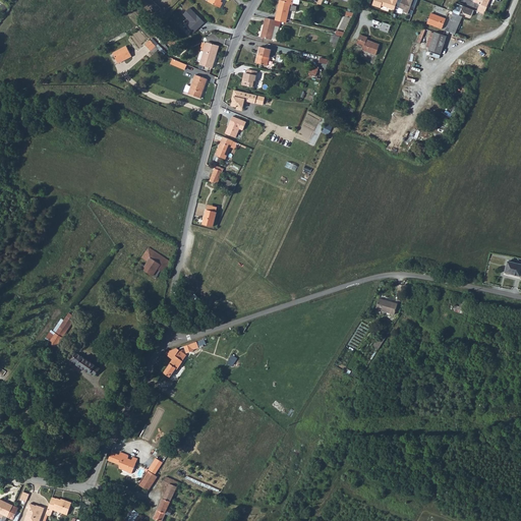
[(145,0),(140,3),(153,15),(158,10),(148,0),(145,0)]
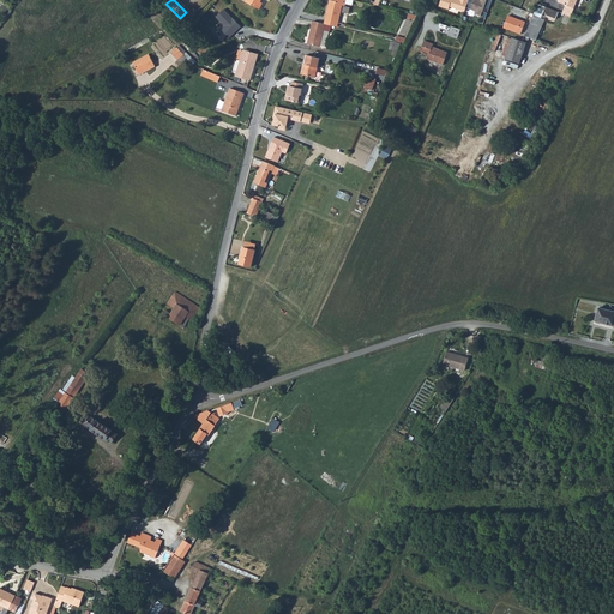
[(324,20),(337,23),(342,4),(344,5),(344,0),(329,0),(327,7),(326,7),(324,20)]
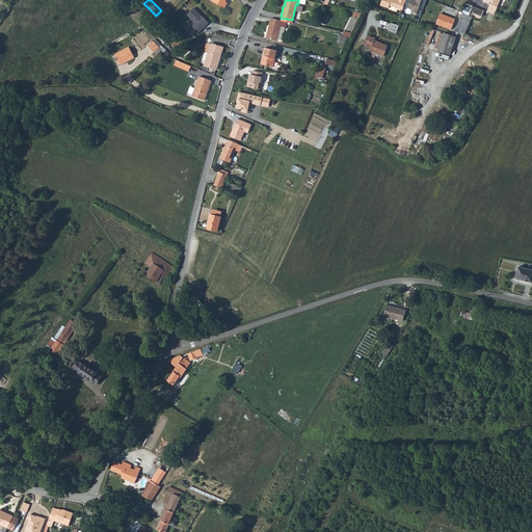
[(405,0),(398,0),(396,0),(381,0),(380,5),(389,8),(390,6),(402,10),(404,6),(405,0)]
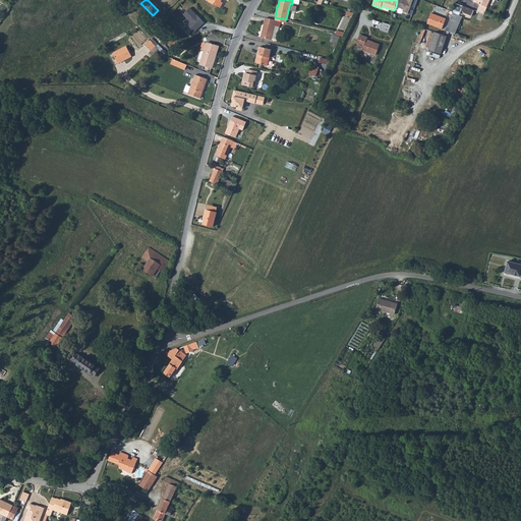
[(405,0),(397,0),(396,6),(403,9),(402,12),(410,14),(412,10),(408,9),(409,5),(413,7),(416,0),(406,0),(405,0)]
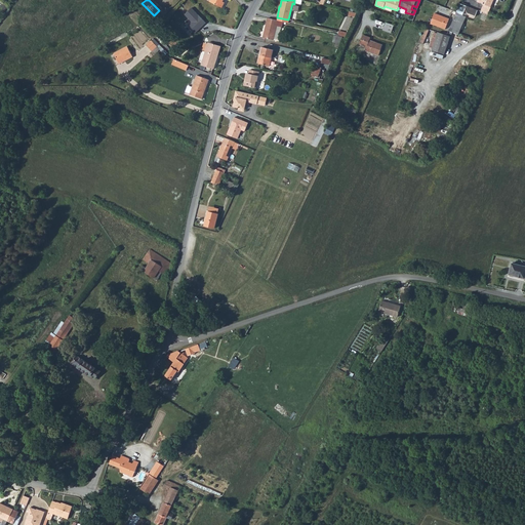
[(481,11),(488,14),(491,6),(490,6),(492,0),(477,0),(477,1),(484,3),(481,11)]
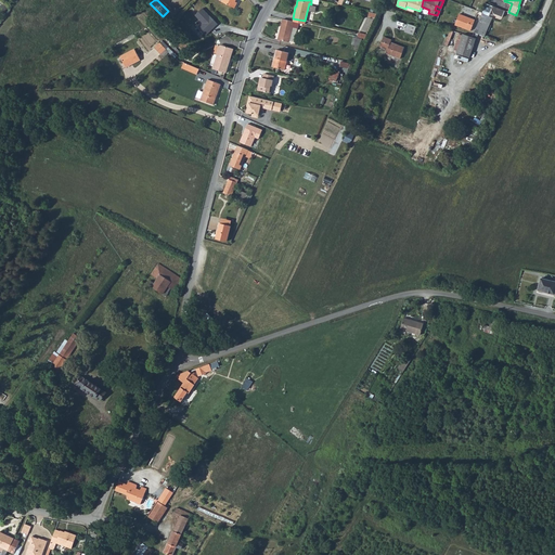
[(473,33),(479,35),(485,37),(492,18),(488,16),(492,9),(494,14),(503,17),(505,11),(486,2),(481,11),(478,20),(473,33)]
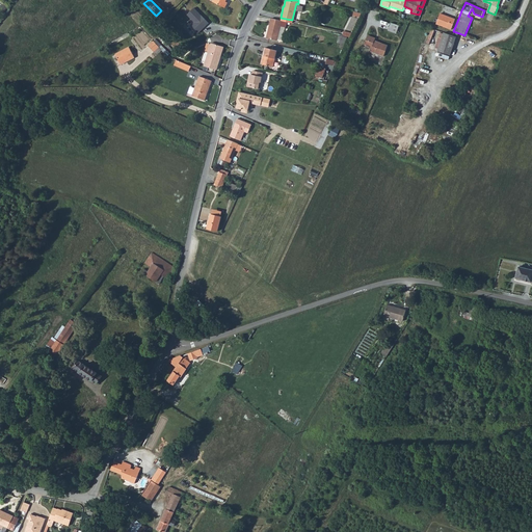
[(192,7),(185,15),(193,22),(189,26),(197,33),(208,22),(192,7)]
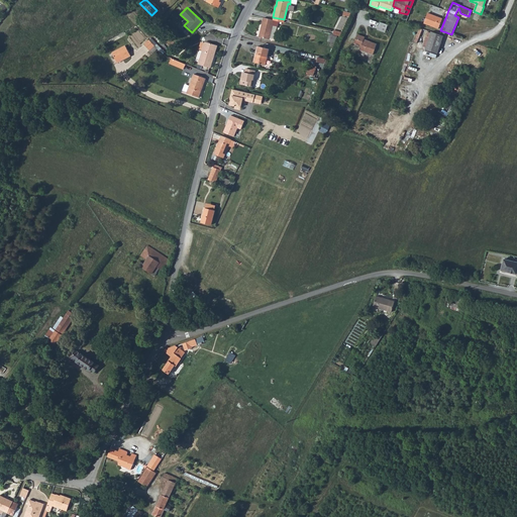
[(434,31),(438,33),(440,30),(445,18),(448,10),(444,8),(440,17),(427,12),(423,22),(436,27),(434,31)]
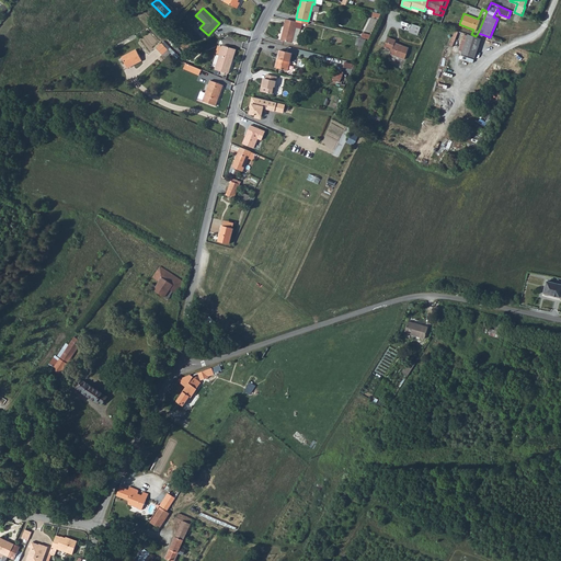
[(169,21),(175,14),(172,12),(167,18),(169,21)]
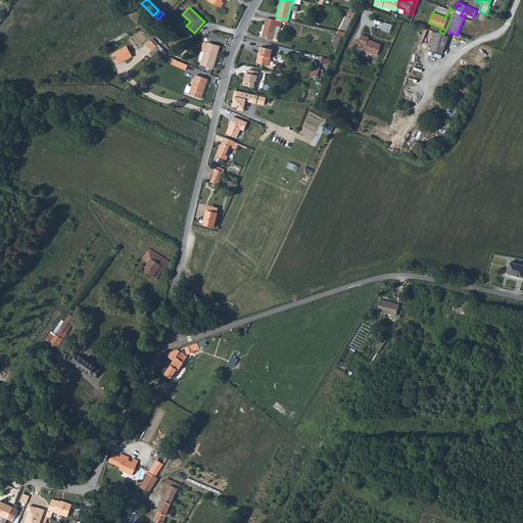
[(266,17),(262,37),(272,39),(275,25),(279,26),(280,26),(281,20),(276,19),(275,19),(266,17)]
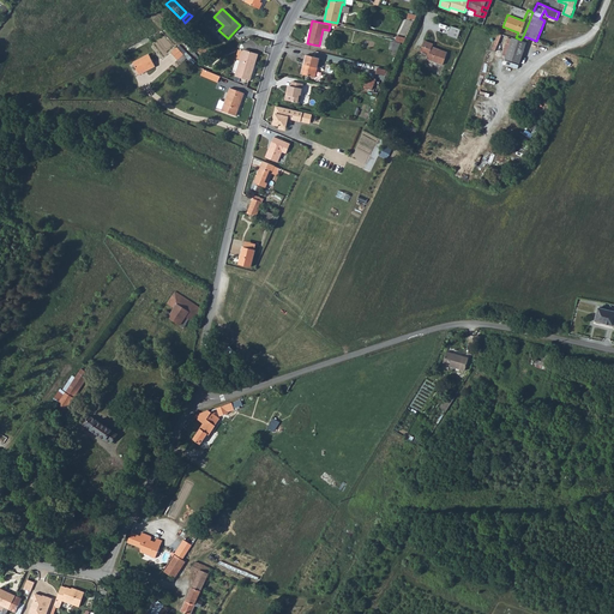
[(447,38),(456,42),(459,32),(450,29),(447,38)]
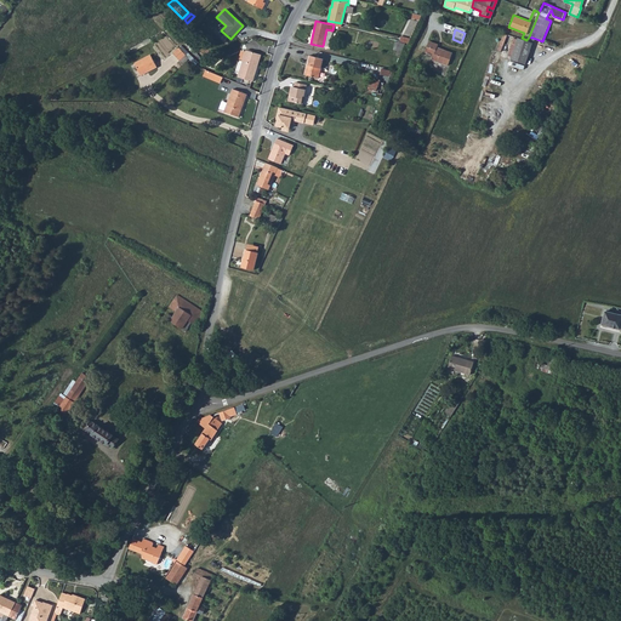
[(508,58),(511,60),(520,38),(517,36),(508,58)]
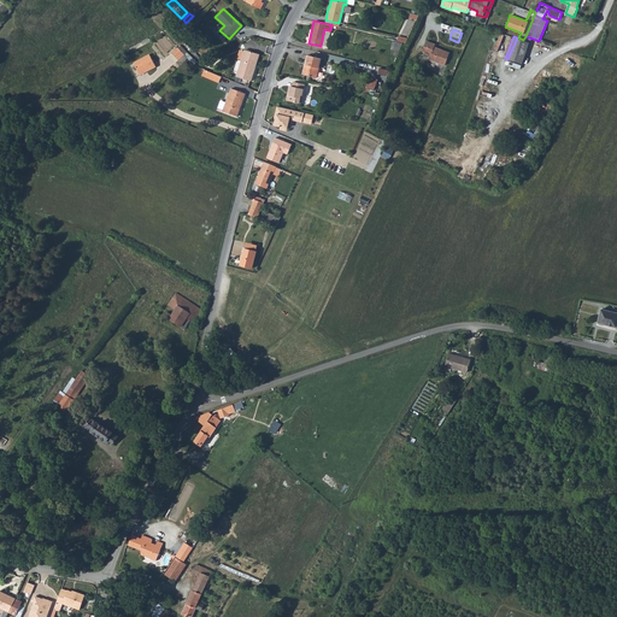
[(507,59),(515,62),(523,40),(518,37),(517,37),(507,59)]
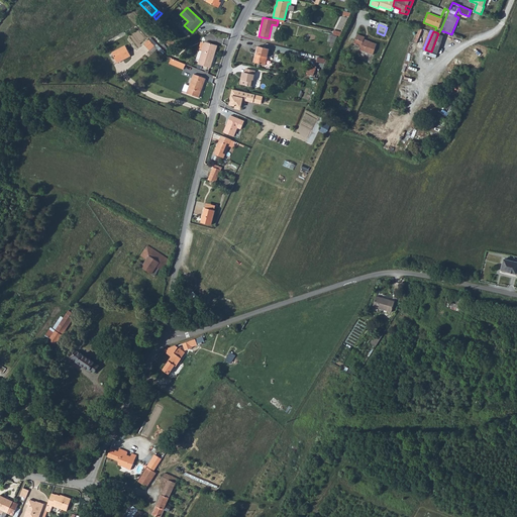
[(351,41),(358,44),(356,48),(369,54),(373,43),(360,38),(363,35),(355,32),(351,41)]
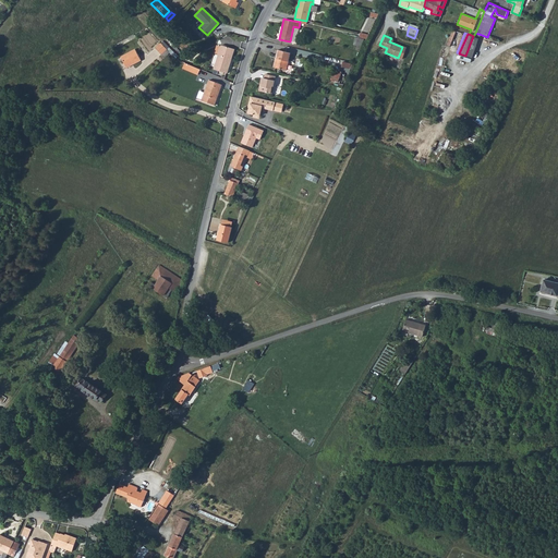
[(354,44),(358,45),(356,47),(362,48),(364,38),(355,36),(354,44)]
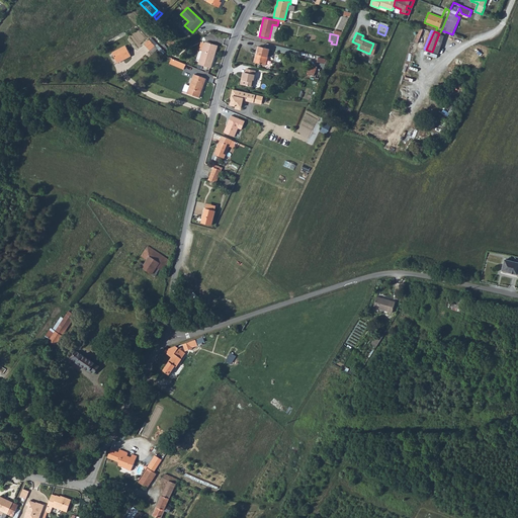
[(432,52),(436,53),(442,38),(443,35),(444,35),(444,34),(439,33),(432,52)]
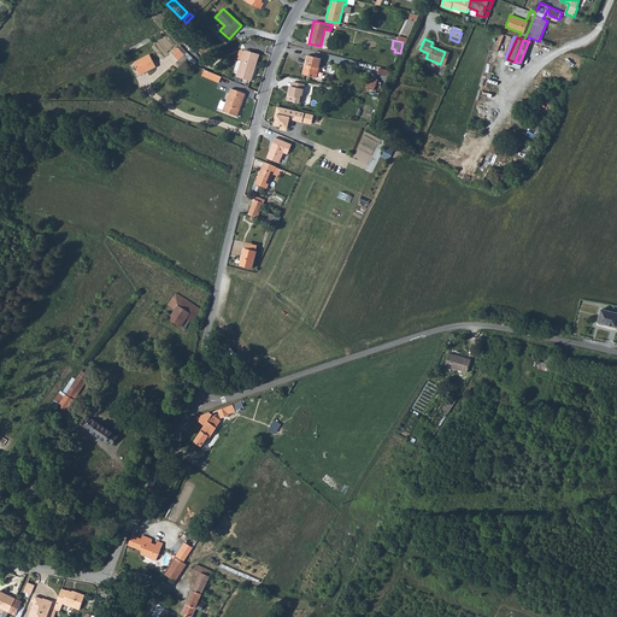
[(178,47),(172,52),(180,59),(184,54),(178,47)]
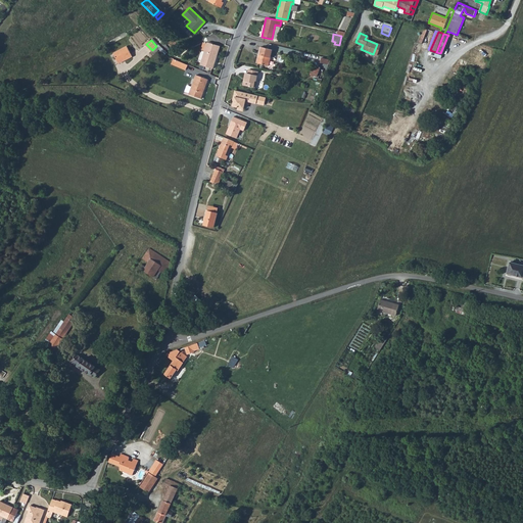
[(201,64),(215,68),(216,63),(215,63),(218,55),(219,56),(223,46),(209,42),(201,64)]
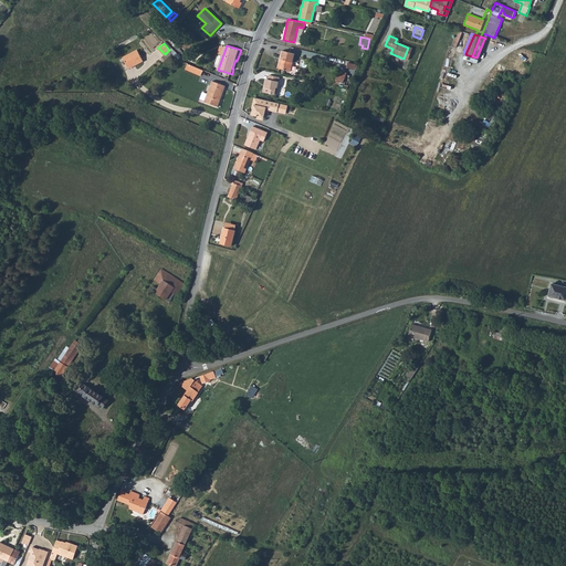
[(128,66),(134,63),(135,65),(144,61),(137,50),(123,58),(128,66)]
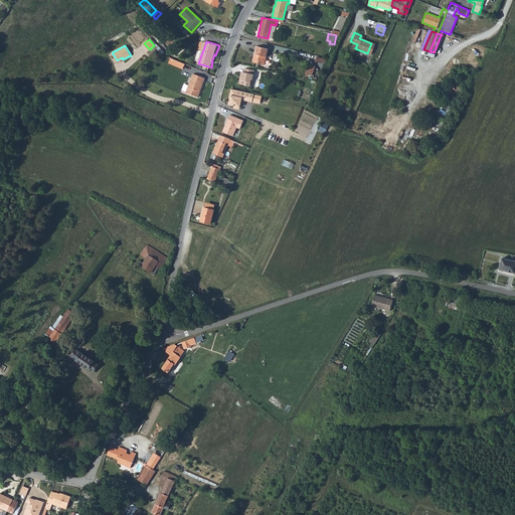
[(251,60),(264,63),(268,48),(255,45),(251,60)]
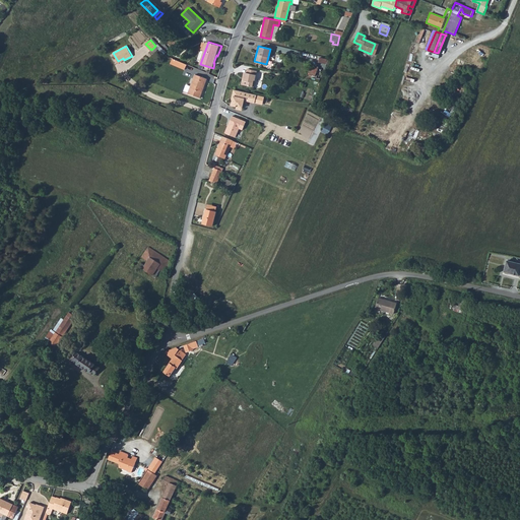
[(171,64),(185,70),(187,64),(173,58),(171,64)]
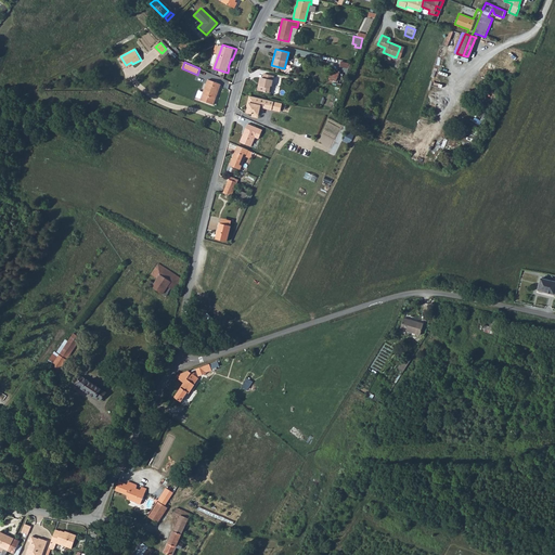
[(337,81),(340,71),(333,68),(330,79),(337,81)]
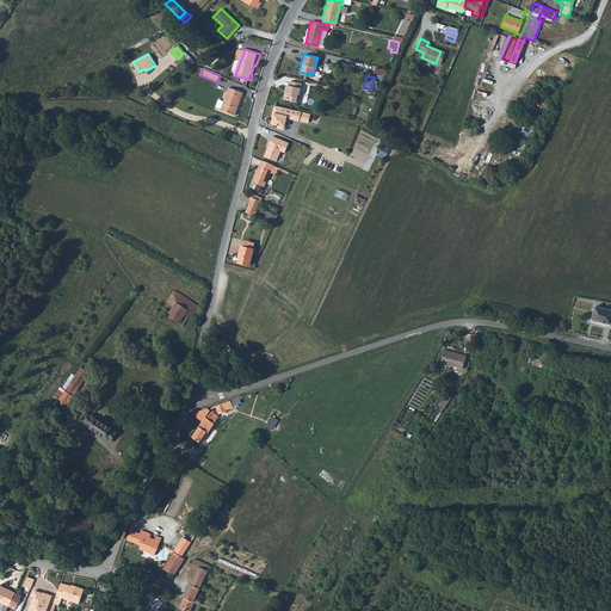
[(284,99),(297,102),(301,84),(290,80),(289,85),(287,85),(284,99)]
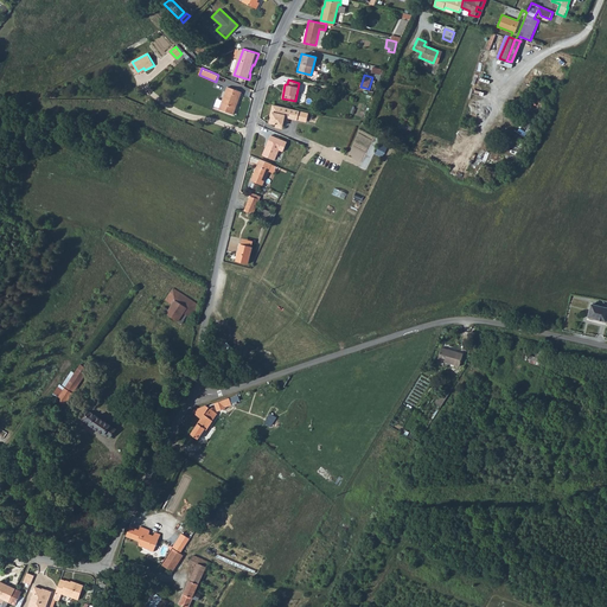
[(228,87),(221,103),(219,108),(232,114),(236,107),(235,106),(241,91),(229,85),(228,87)]
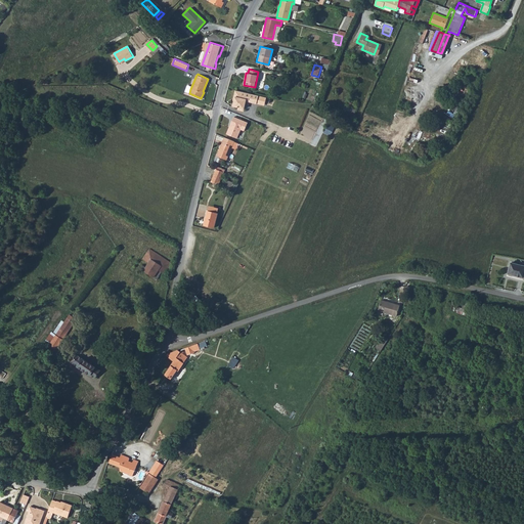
[(267,95),(236,88),(234,95),(235,95),(234,99),(233,104),(238,105),(238,106),(239,107),(243,108),(244,107),(246,99),(247,96),(249,97),(249,99),(260,102),(261,99),(266,100),(267,95)]
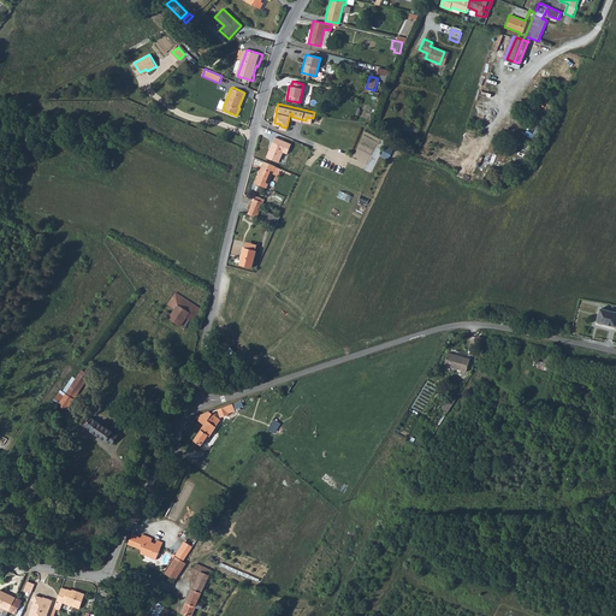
[(320,130),(312,125),(308,134),(317,137),(320,130)]
